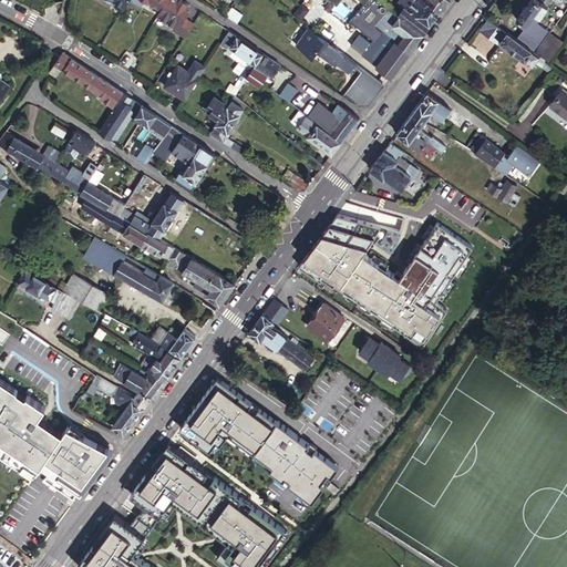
[(187,6),(178,0),(106,0),(120,8),(125,0),(137,8),(142,1),(157,12),(154,18),(172,29),(169,32),(182,39),(192,24),(183,19),(187,12),(184,10),(187,6)]
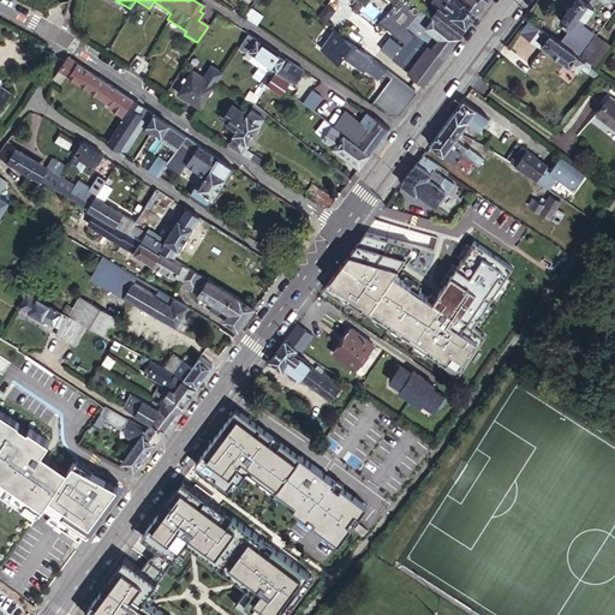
[(401,31),(416,12),(399,0),(393,0),(375,24),(395,40),(400,34),(401,31)]
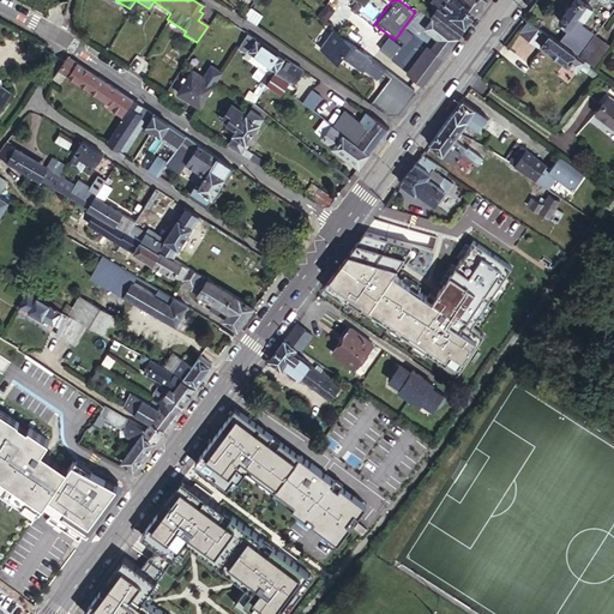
[(461,29),(473,13),(455,0),(452,0),(450,4),(445,0),(427,0),(426,2),(422,0),(421,0),(415,10),(416,11),(450,35),(457,26),(461,29)]
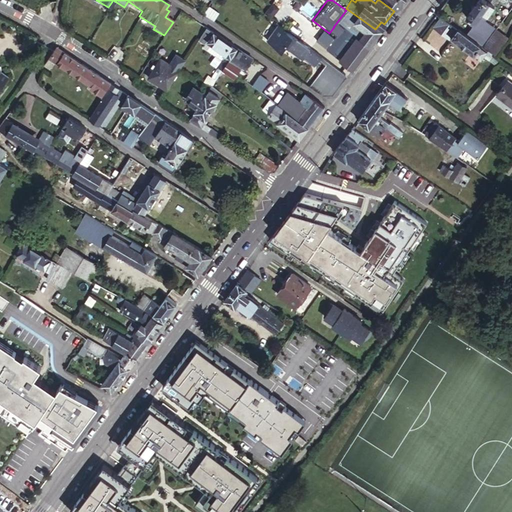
[(401,1),(399,0),(371,0),(375,3),(377,0),(379,0),(394,11),(401,1)]
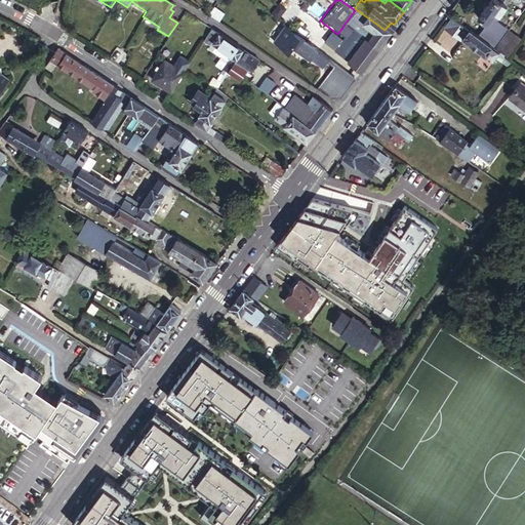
[(498,16),(505,9),(506,8),(495,0),(490,0),(477,17),(486,25),(490,18),(492,16),(494,13),(497,15),(498,16)]
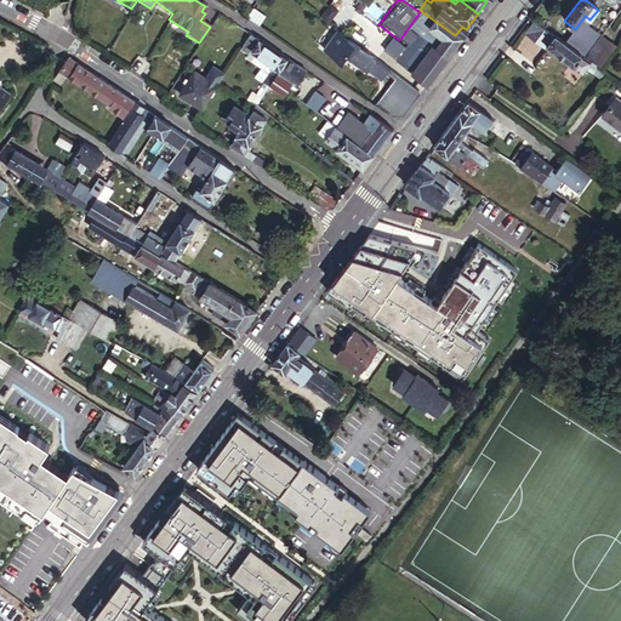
[(251,6),(244,18),(255,26),(262,13),(251,6)]
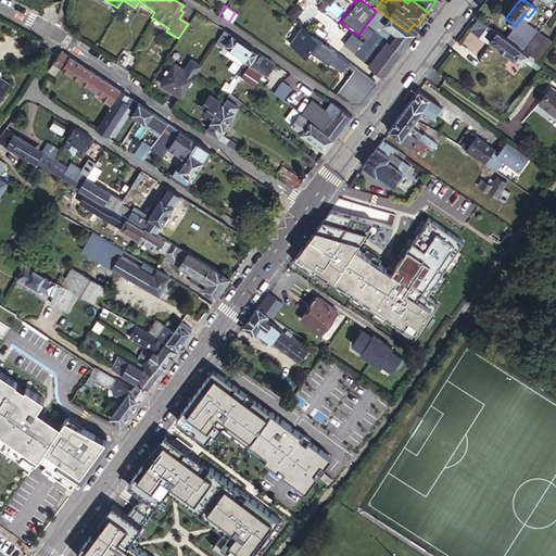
[(378,77),(411,34),(407,32),(377,10),(376,11),(363,28),(369,34),(368,35),(364,41),(353,54),(356,59),(357,59),(381,26),(392,35),(387,42),(382,40),(364,66),(378,77)]
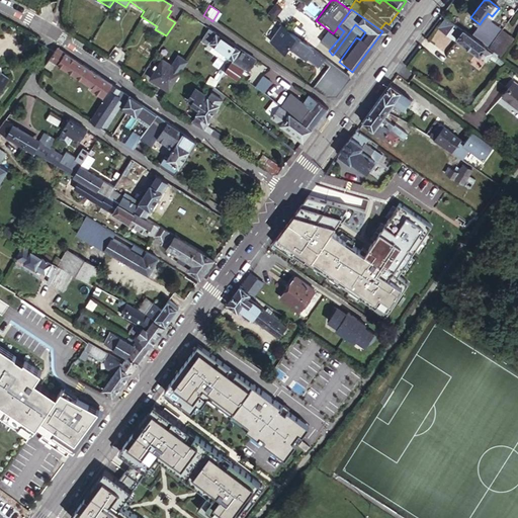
[(501,12),(498,9),(492,16),(496,19),(501,12)]
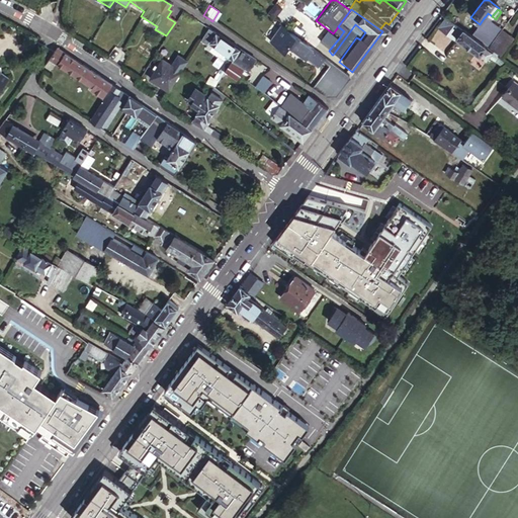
[(181,13),(178,17),(186,22),(189,17),(181,12),(181,13)]
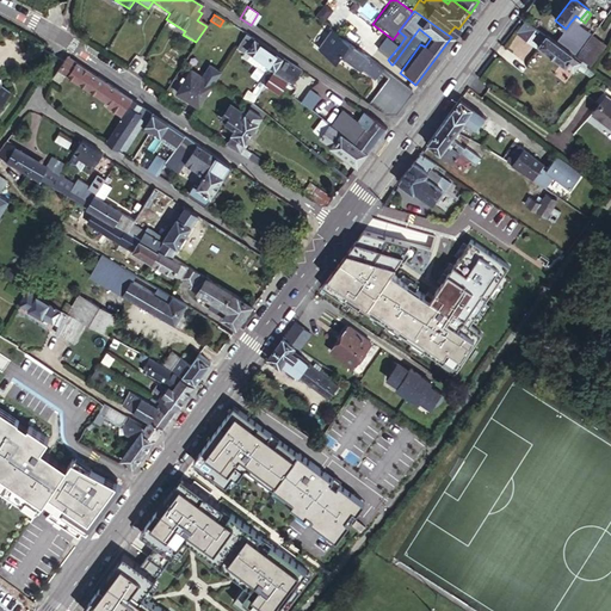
[(545,34),(526,19),(517,34),(530,43),(531,42),(537,45),(545,34)]
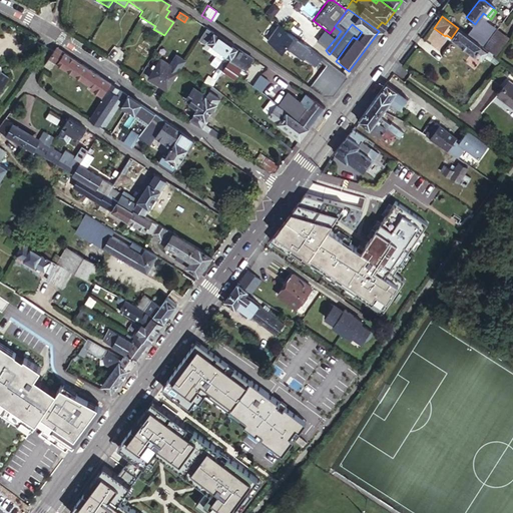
[(203,28),(190,18),(184,26),(199,35),(203,28)]
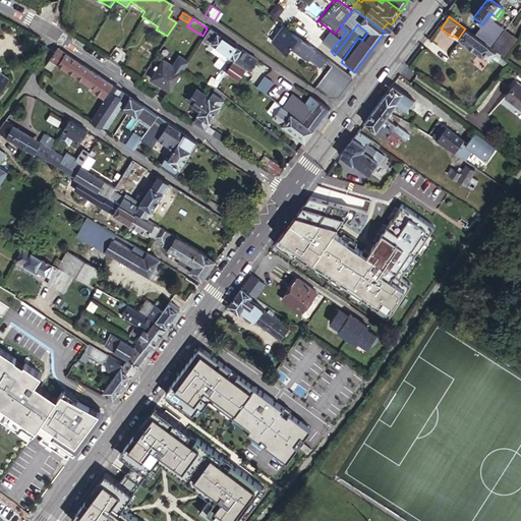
[(486,18),(482,24),(474,34),(489,45),(502,30),(486,18)]
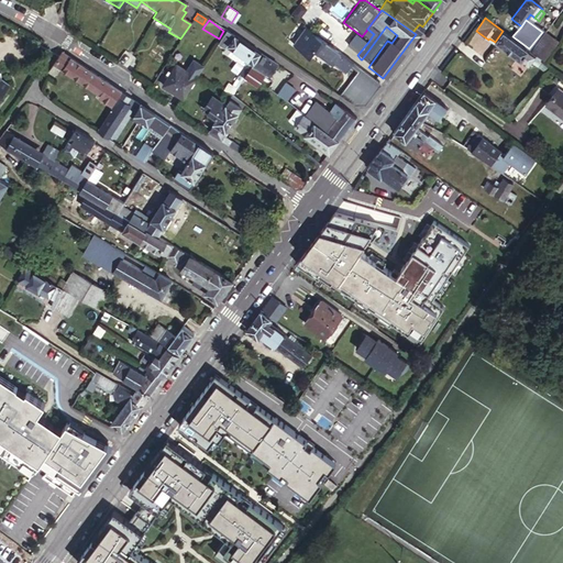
[(412,32),(416,34),(422,26),(419,24),(412,32)]
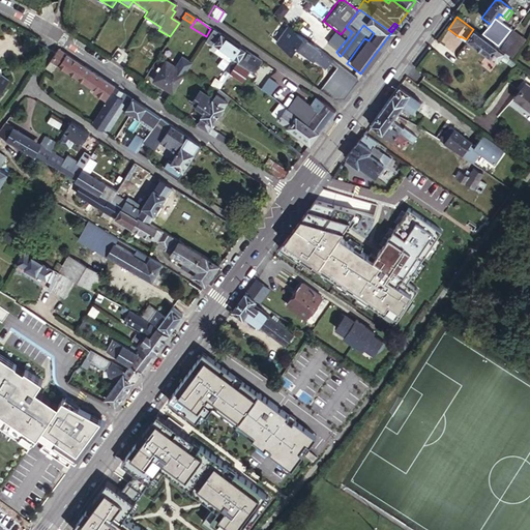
[(335,54),(347,63),(364,38),(369,40),(374,33),(363,25),(341,56),(340,56),(336,52),(335,54)]
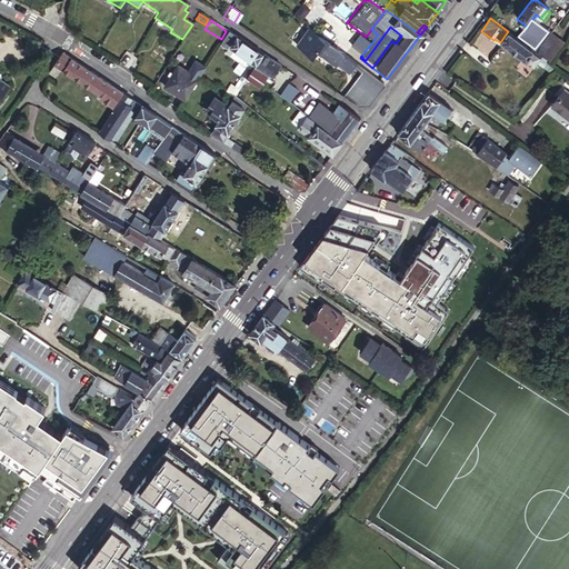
[(318,38),(306,30),(293,47),(311,59),(316,52),(338,68),(340,66),(349,72),(355,66),(318,38)]
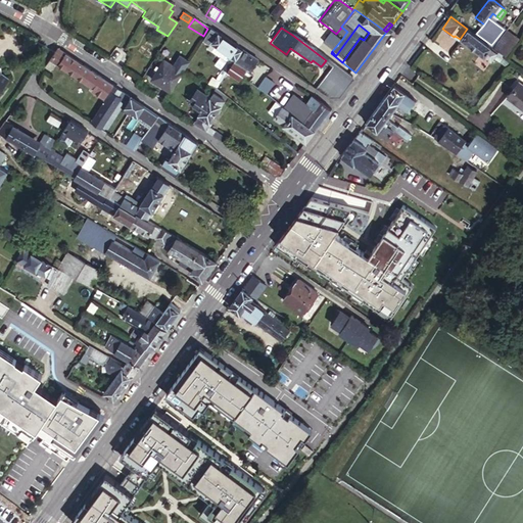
[(340,29),(336,34),(342,39),(346,33),(340,29)]
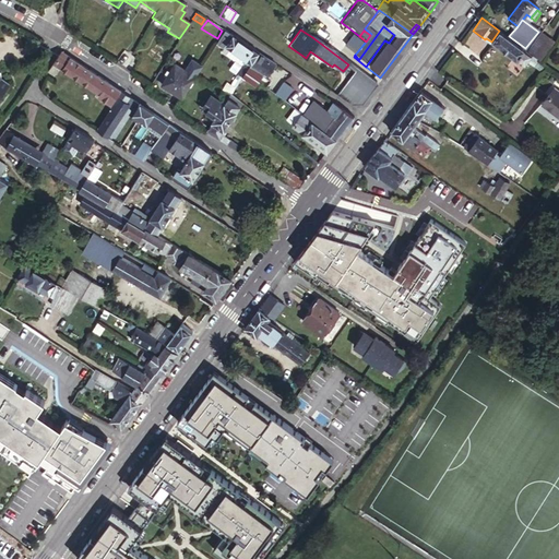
[(532,56),(499,31),(491,42),(524,67),(527,63),(532,56)]
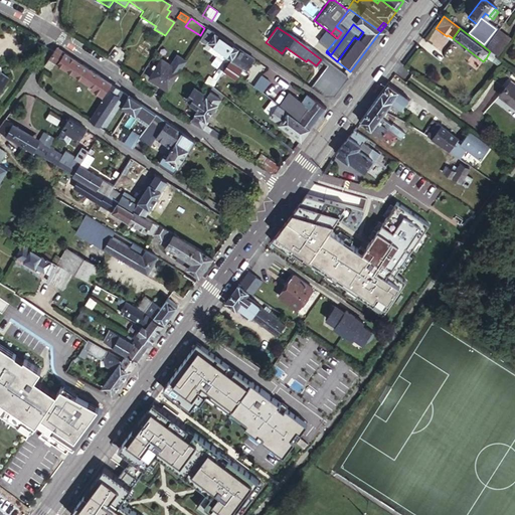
[(206,29),(199,38),(228,59),(235,49),(206,29)]
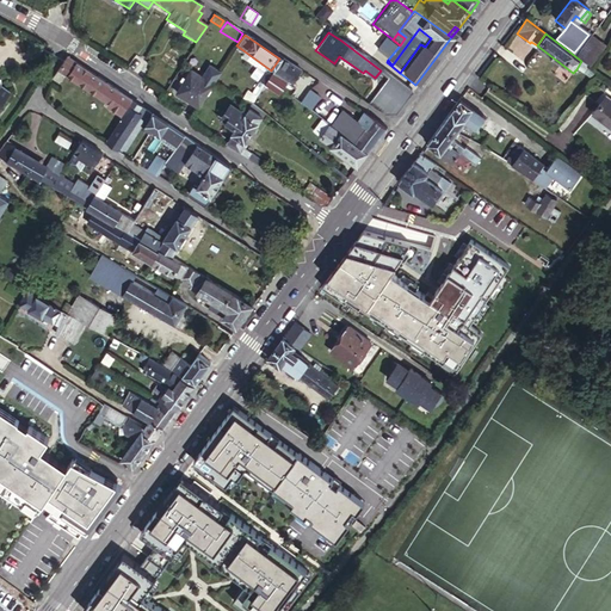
[(386,60),(394,48),(382,39),(374,51),(386,60)]
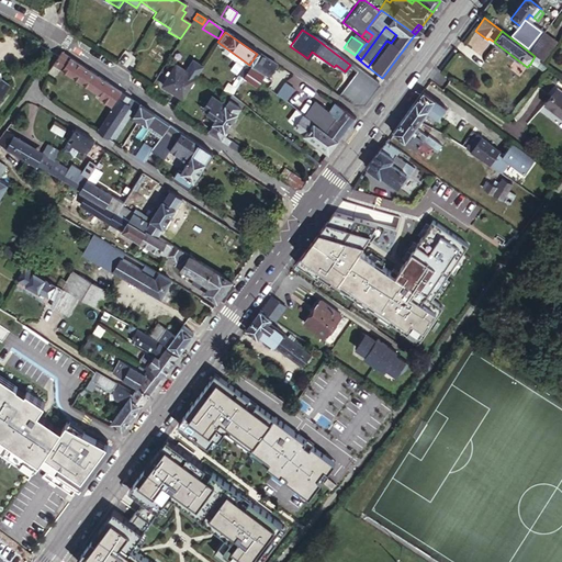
[(86,88),(93,76),(57,52),(51,64),(86,88)]
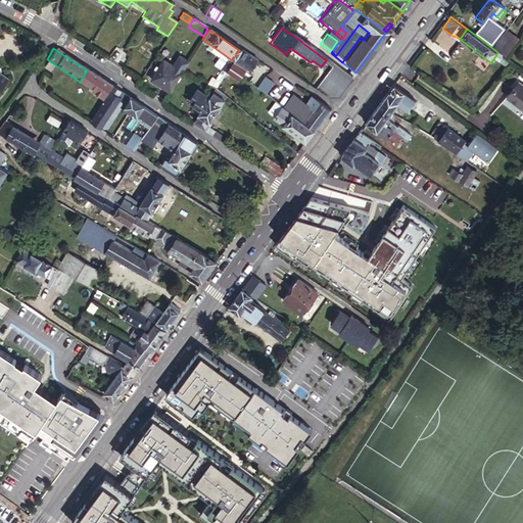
[(239,50),(232,60),(230,63),(243,72),(244,69),(246,70),(254,60),(239,50)]
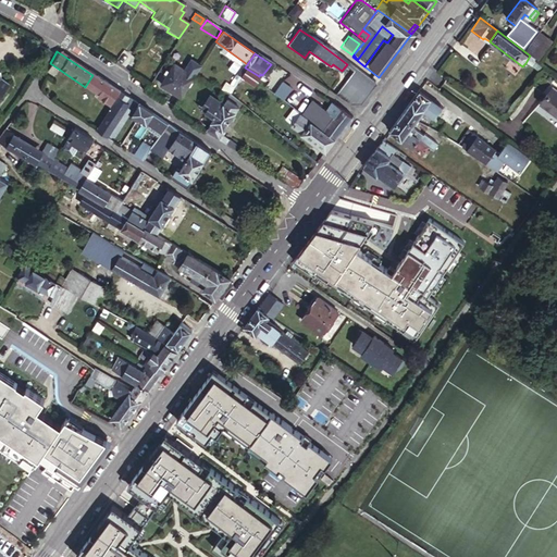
[(535,62),(536,60),(530,56),(525,63),(531,66),(535,62)]
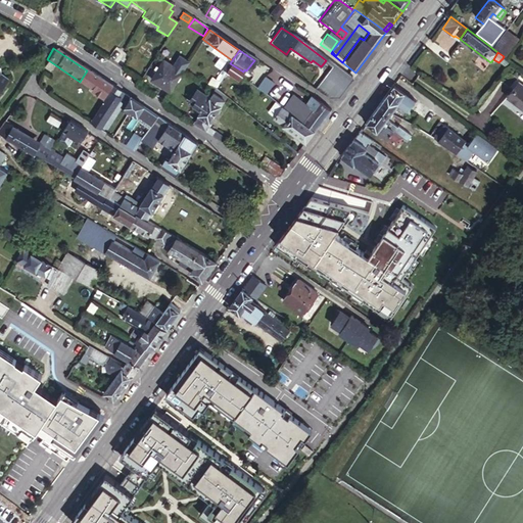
[(149,80),(169,92),(182,72),(162,59),(149,80)]
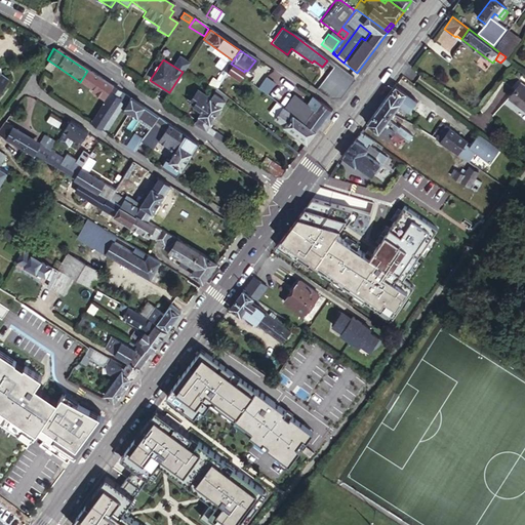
[(314,61),(312,63),(320,69),(322,67),(314,61)]
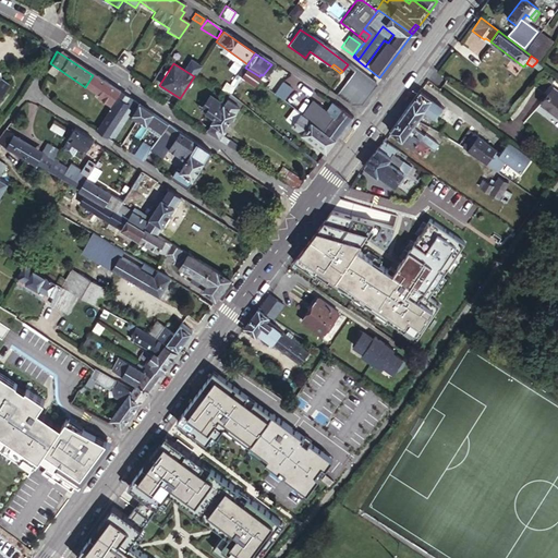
[(245,68),(238,80),(252,88),(259,76),(245,68)]
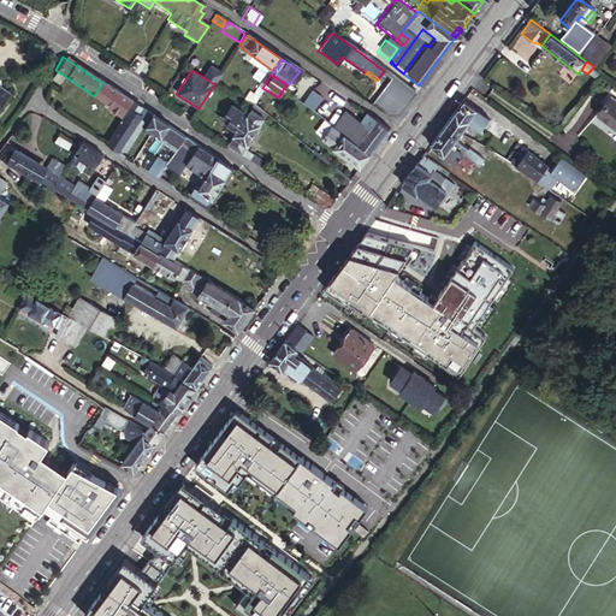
[(394,114),(414,93),(397,76),(375,98),(394,114)]
